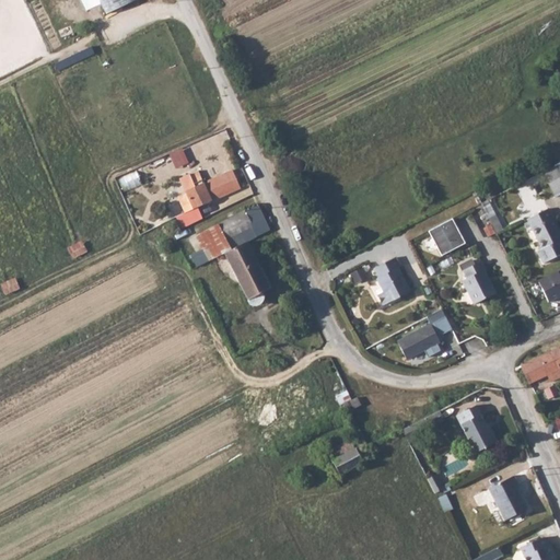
[(98,0),(105,12),(131,0),(98,0)]
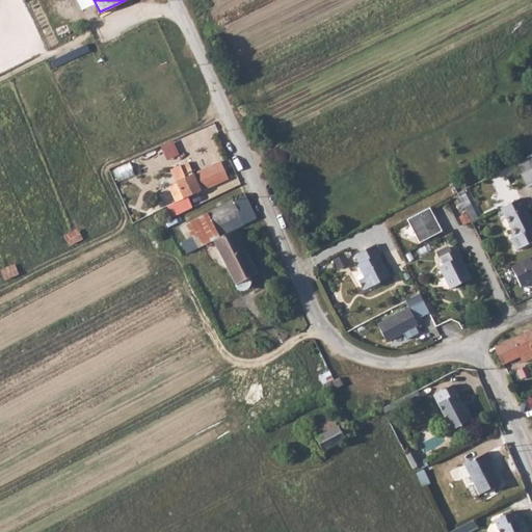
[(531,166),(528,158),(515,163),(527,187),(531,184),(531,166)]
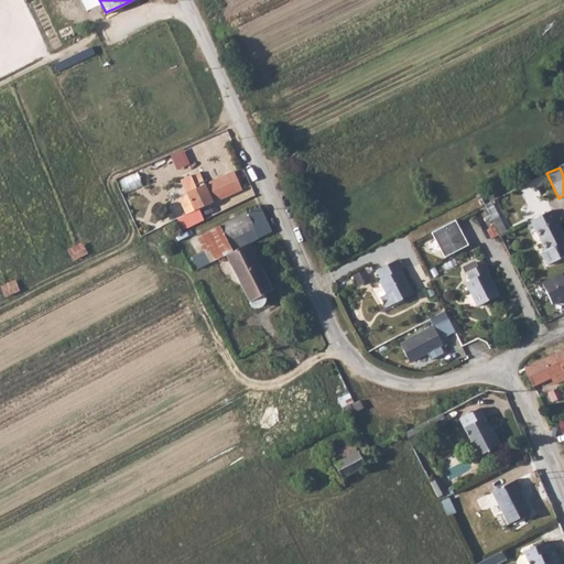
[(236,170),(223,176),(229,193),(243,187),(236,170)]
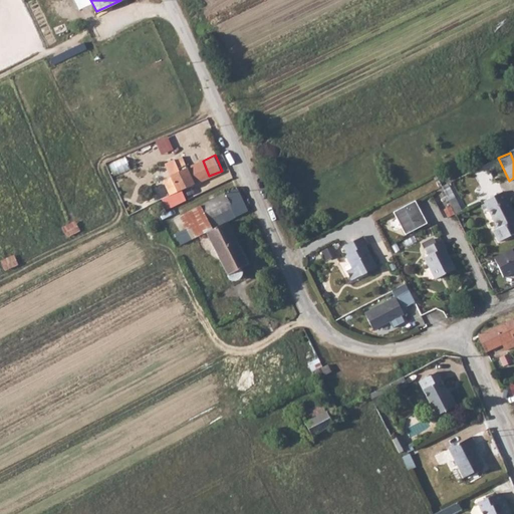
[(165,164),(170,176),(179,171),(174,160),(165,164)]
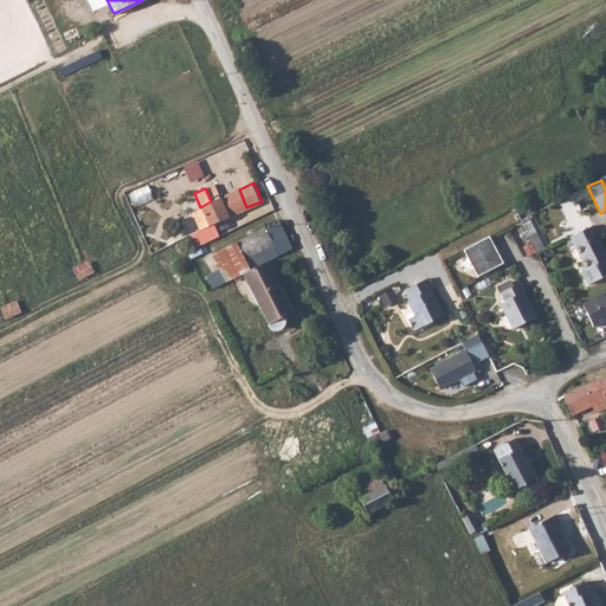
[(239,189),(200,207),(208,225),(210,225),(247,208),(246,207),(239,189)]
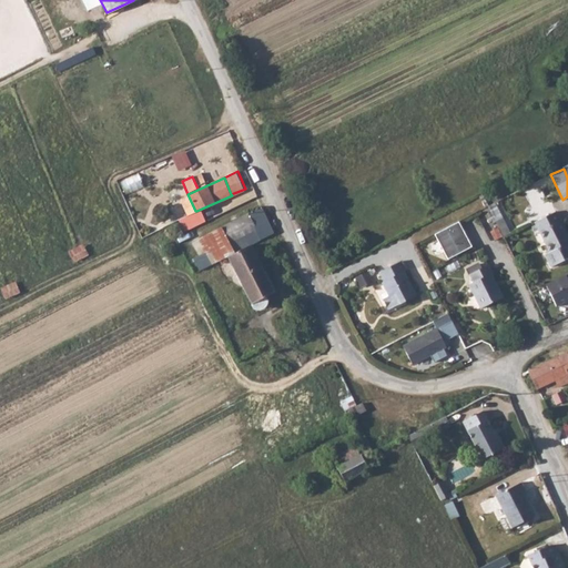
[(209,233),(198,239),(206,256),(211,264),(227,256),(249,245),(273,233),(262,210),(247,216),(246,214),(236,219),(209,233)]
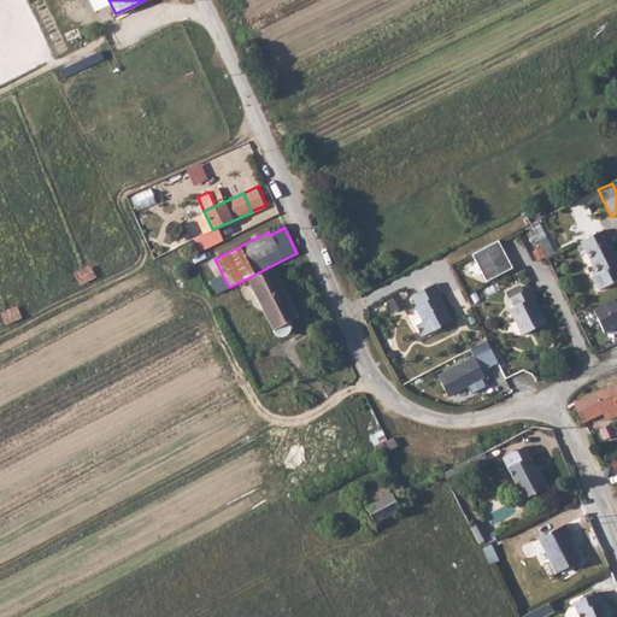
[(616,254),(605,230),(582,241),(599,275),(593,277),(599,291),(616,281),(616,254)]
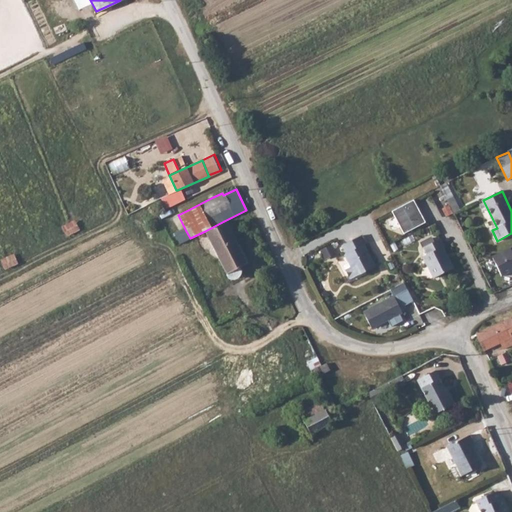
[(393,210),(404,232),(425,221),(413,199),(393,210)]
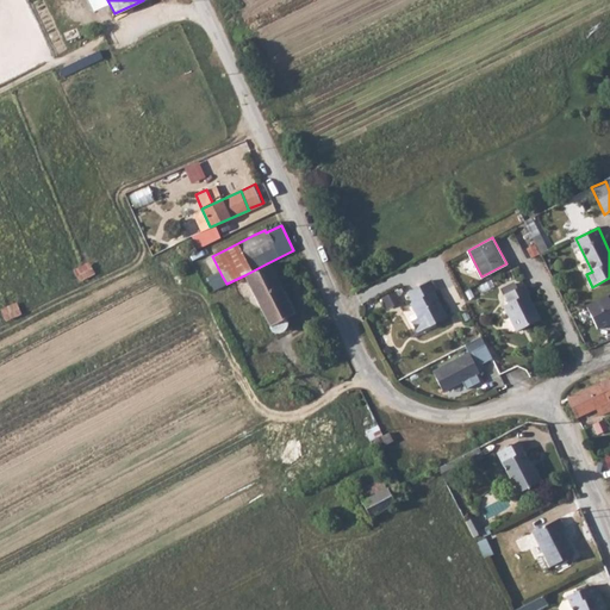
[(219,243),(209,249),(212,256),(224,250),(219,243)]
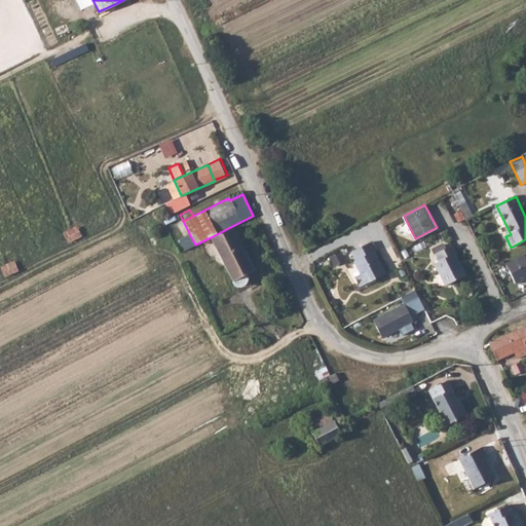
[(183,221),(180,215),(175,217),(185,237),(183,238),(188,249),(195,245),(191,237),(183,221)]
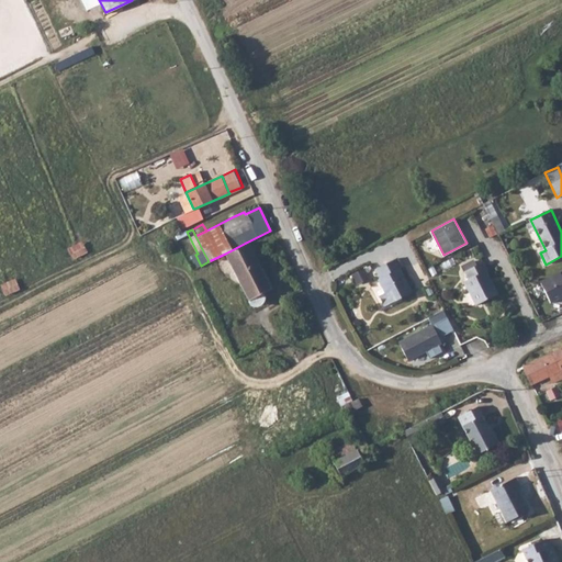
[(246,243),(225,254),(237,277),(251,305),(256,305),(259,304),(263,300),(261,294),(270,289),(255,258),(246,243)]
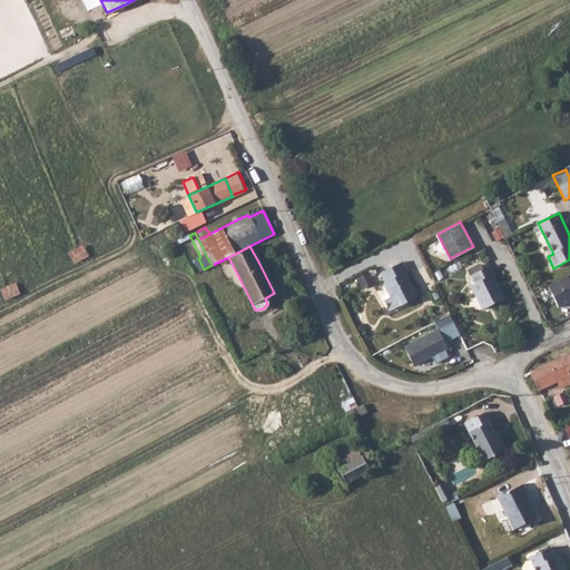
[(408,271),(403,262),(382,273),(386,282),(383,283),(387,292),(383,294),(382,296),(389,311),(395,307),(396,308),(418,297),(405,272),(408,271)]
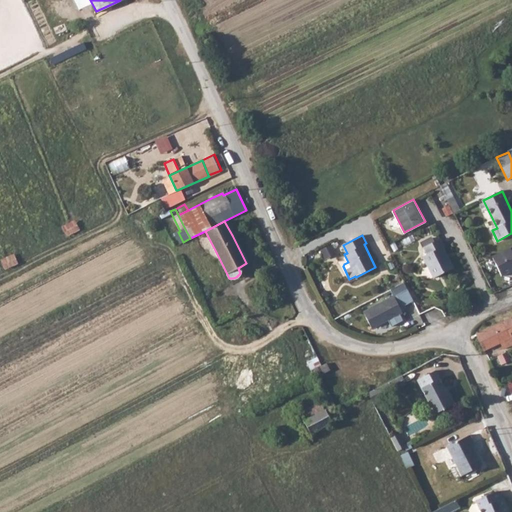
[(429,254),(424,256),(435,278),(455,268),(444,246),(445,246),(441,238),(425,246),(429,254)]
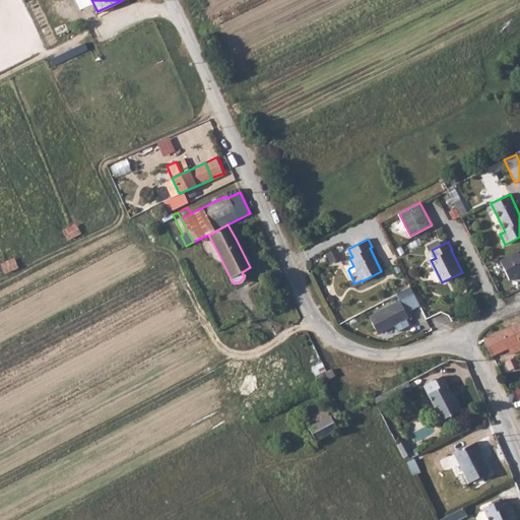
[(500,260),(509,279),(519,273),(519,254),(518,251),(500,260)]
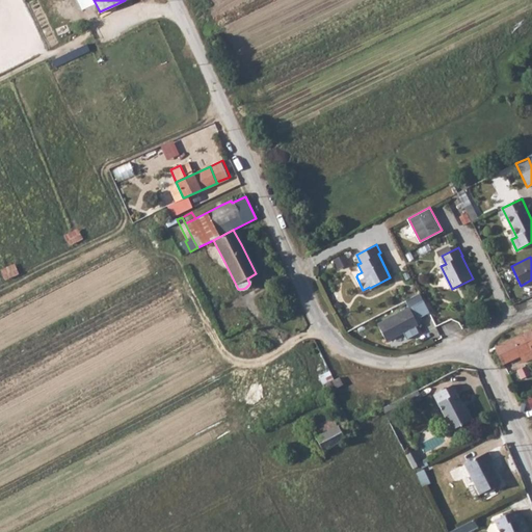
[(415,320),(429,313),(420,294),(405,301),(408,309),(415,320)]
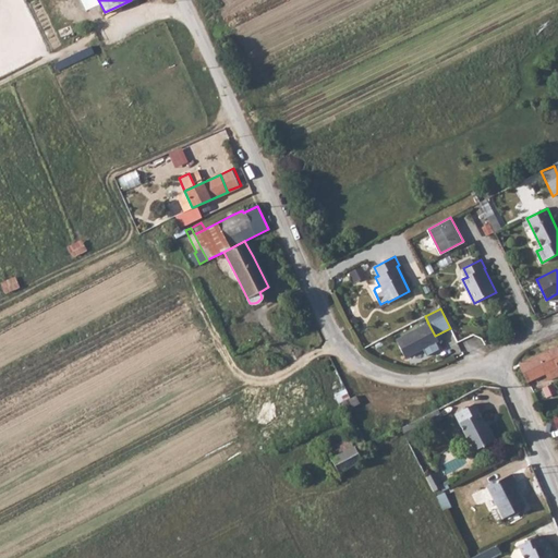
[(428,324),(396,340),(404,358),(437,341),(435,336),(428,324)]
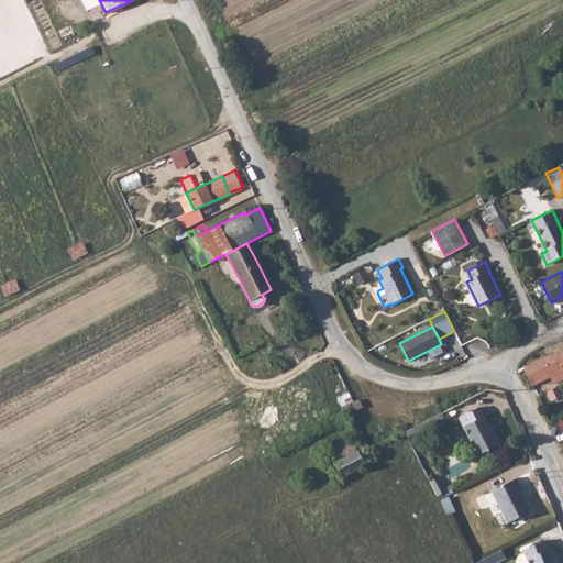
[(562,370),(562,349),(523,367),(531,385),(550,376),(553,383),(562,378),(562,372),(562,371),(562,370)]
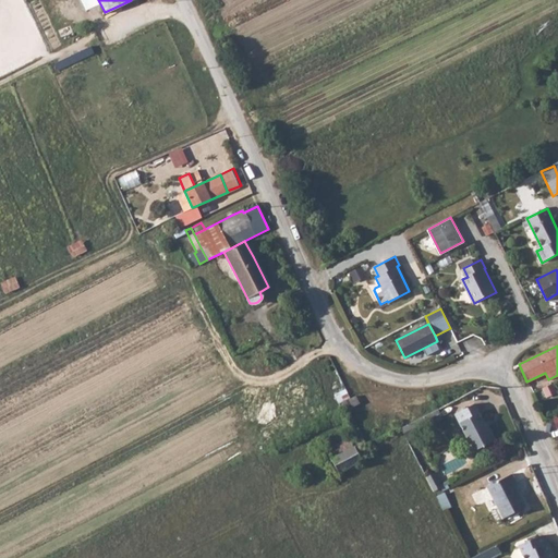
[(347,391),(336,370),(322,376),(328,390),(336,404),(341,402),(350,398),(347,391)]
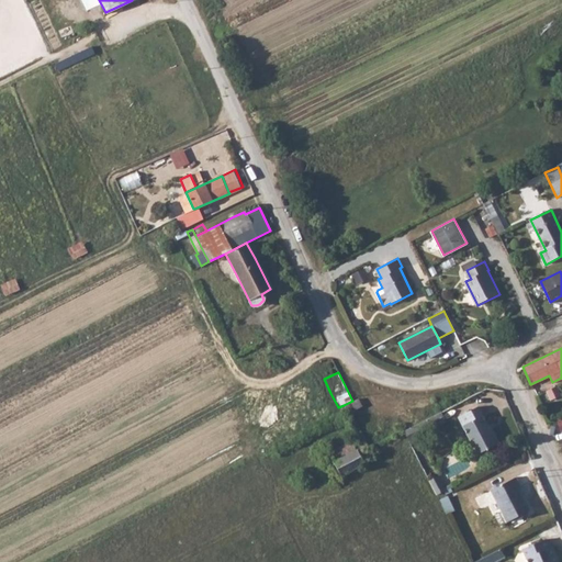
[(558,386),(547,391),(550,400),(561,395),(558,386)]
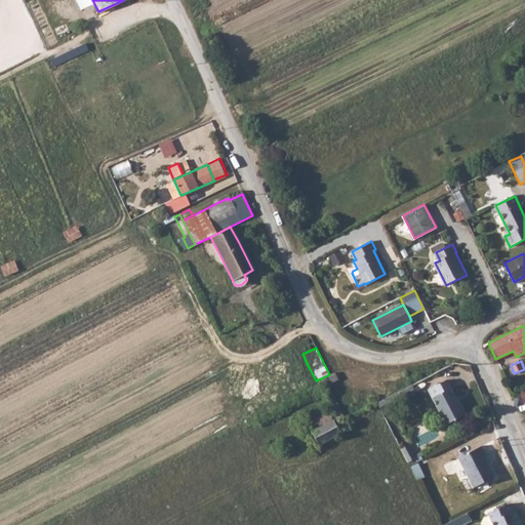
[(329,374),(321,378),(325,386),(327,385),(337,379),(333,372),(329,374)]
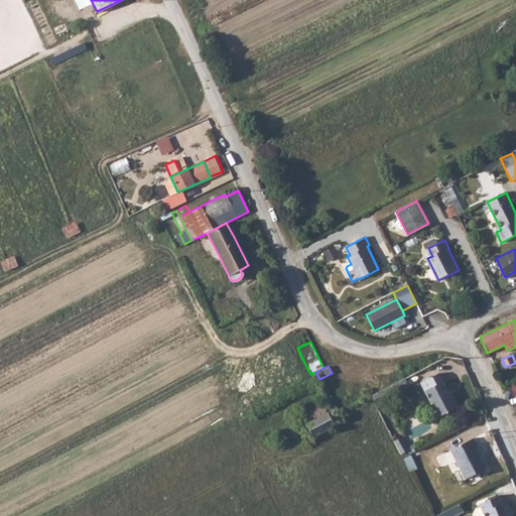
[(437,374),(418,383),(436,417),(456,407),(450,396),(448,396),(437,374)]
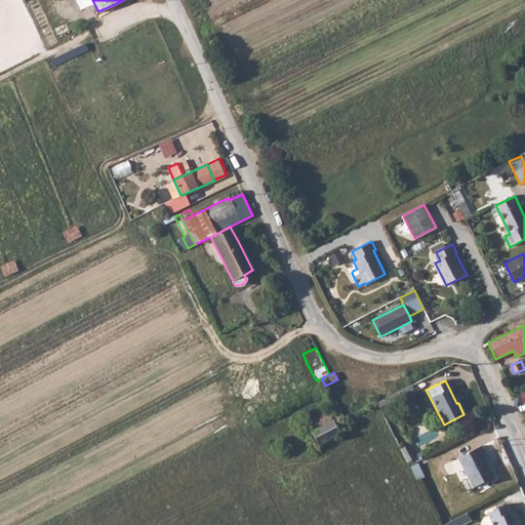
[(395,394),(375,403),(380,411),(399,402),(395,394)]
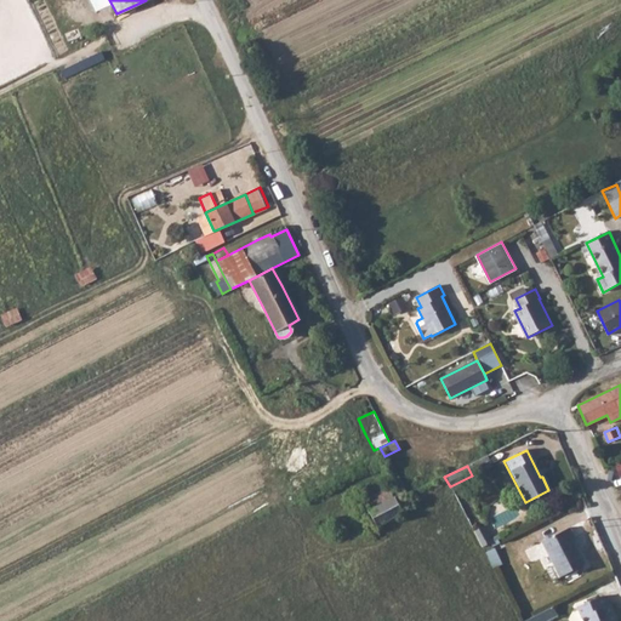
[(363,501),(368,510),(394,496),(397,500),(408,495),(399,479),(388,485),(389,486),(363,501)]
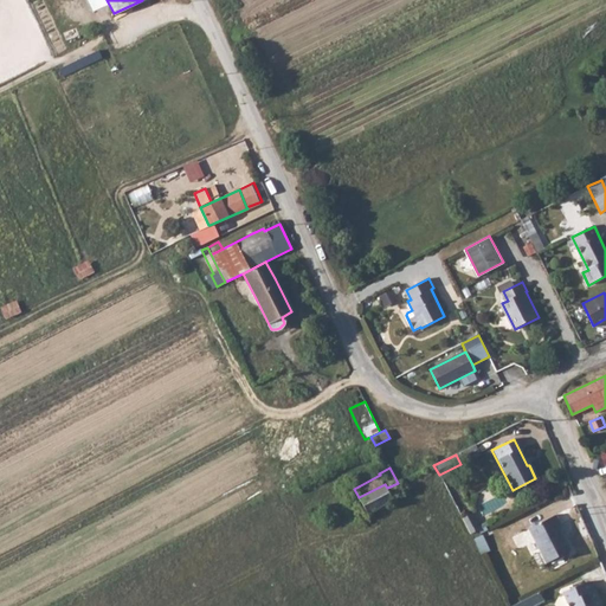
[(385,484),(359,497),(367,511),(392,498),(387,488),(385,484)]
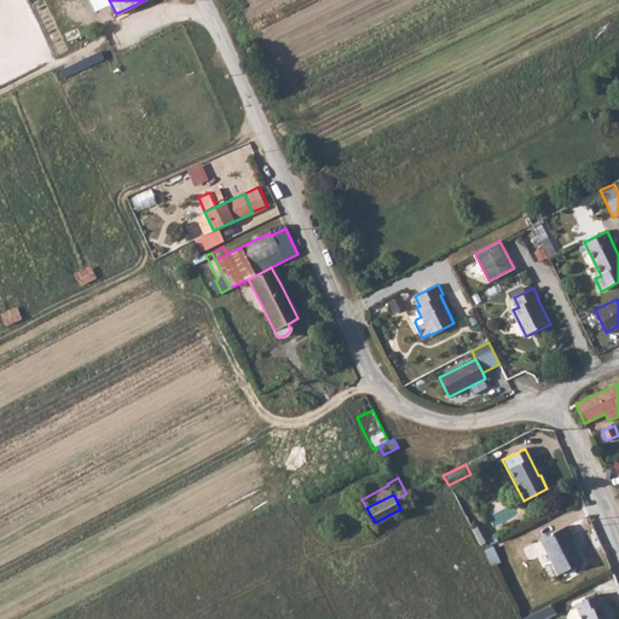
[(480,525),(472,530),(480,545),(487,543),(489,542),(480,525)]
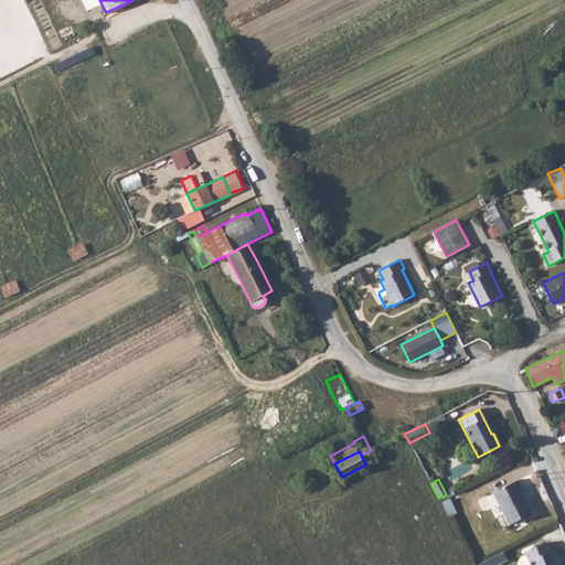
[(518,481),(492,493),(508,525),(531,514),(518,491),(522,489),(518,481)]
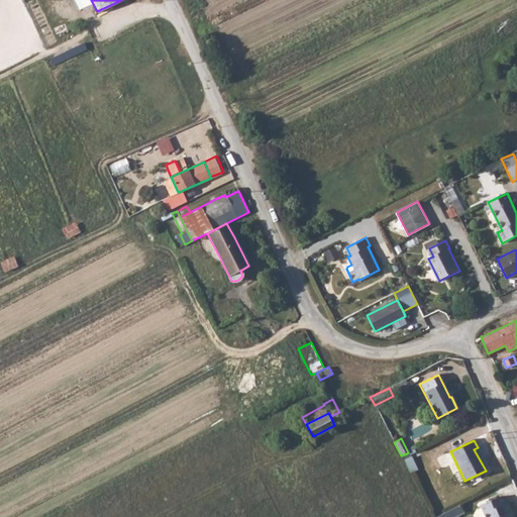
[(502,497),(480,506),(484,516),(512,516),(510,513),(512,512),(508,504),(505,505),(502,497)]
